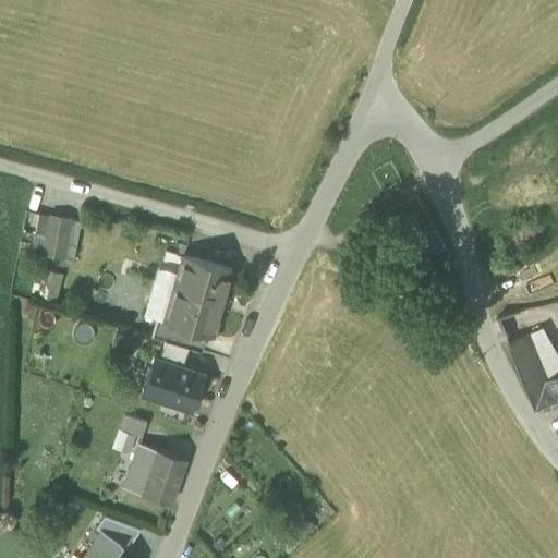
[(31,252),(73,259),(81,221),(38,213),(31,252)]
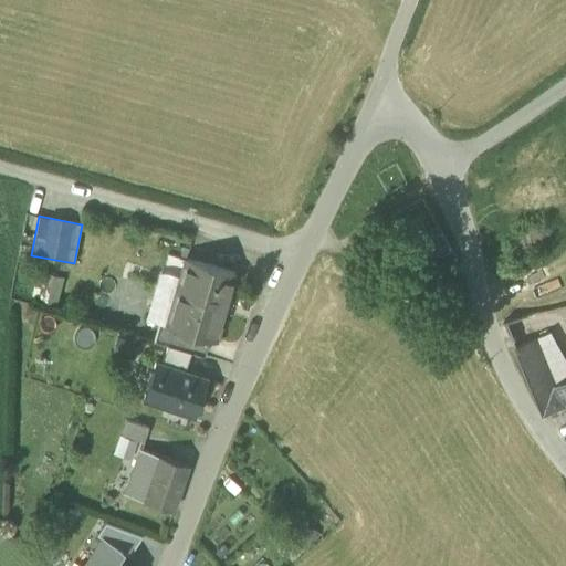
[(441,232),(435,236),(422,243),(418,245),(428,263),(452,250),(441,232)]
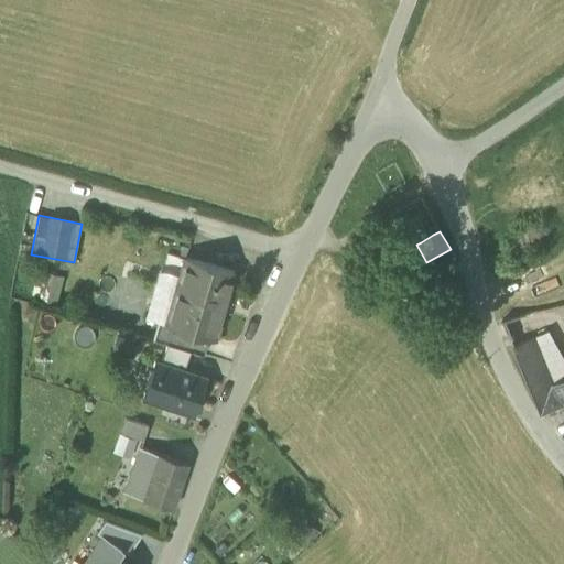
[(169,252),(163,268),(176,272),(181,257),(169,252)]
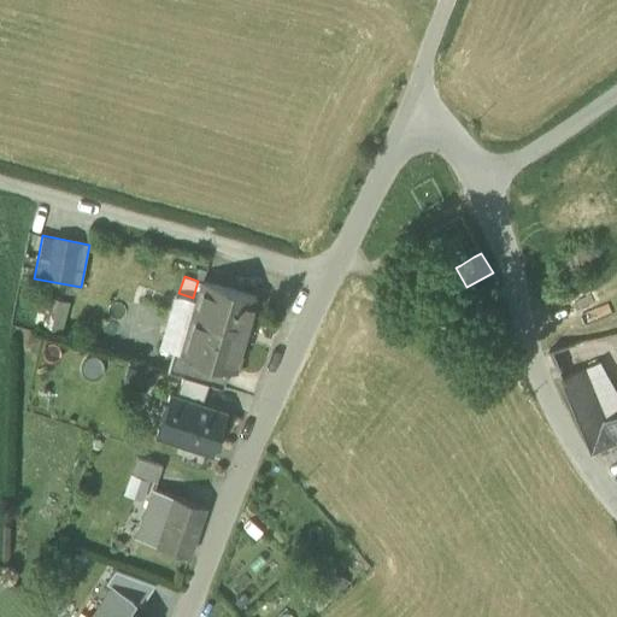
[(228,369),(234,371),(256,297),(203,281),(197,300),(181,354),(181,356),(228,369)]
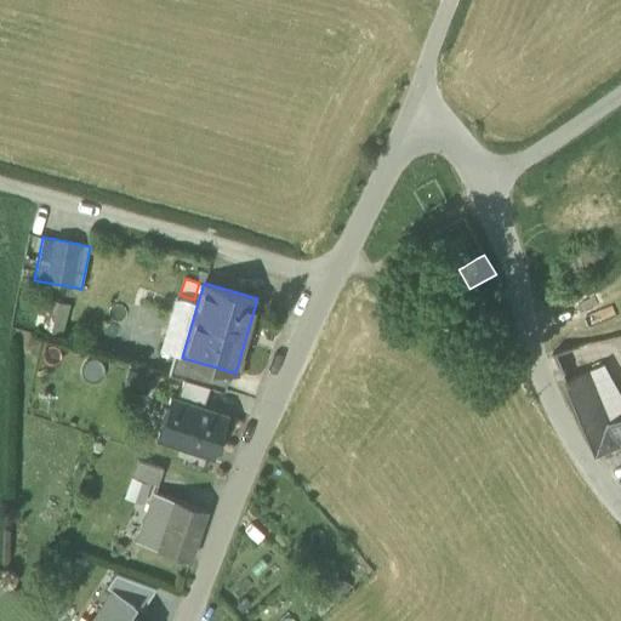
[(158,349),(174,354),(182,357),(198,302),(174,296),(158,349)]
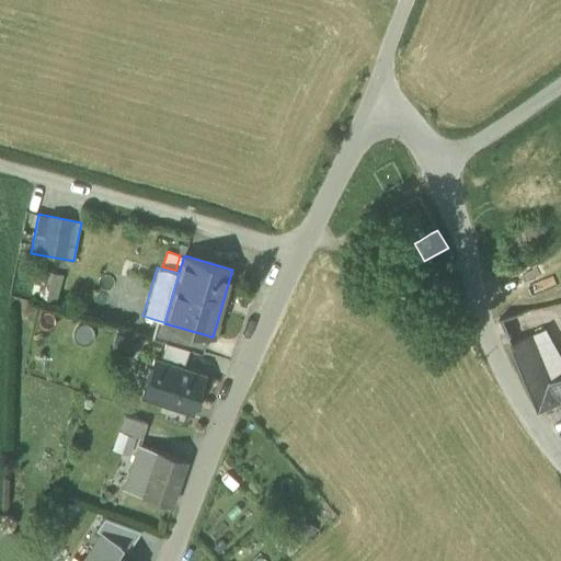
[(64,275),(43,270),(35,298),(55,304),(64,275)]
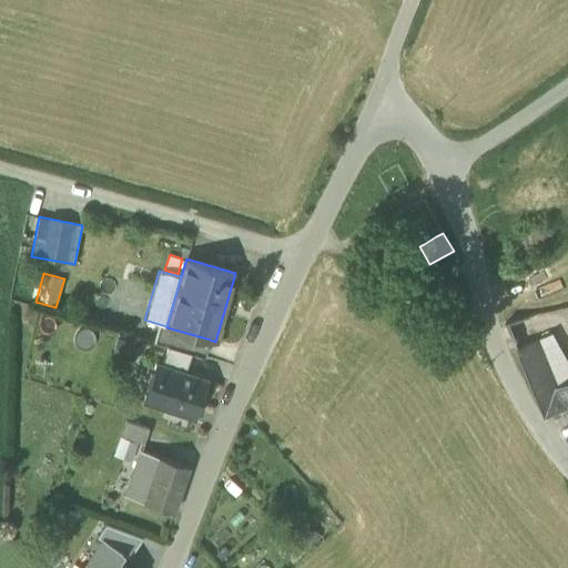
[(153,342),(168,346),(191,353),(205,357),(210,340),(166,327),(166,326),(159,324),(153,342)]
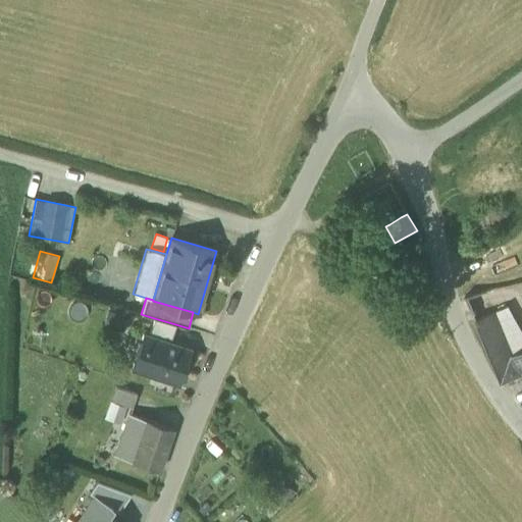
[(521,373),(521,349),(512,355),(493,311),(492,312),(492,313),(475,320),(502,383),(504,382),(504,381),(521,373)]
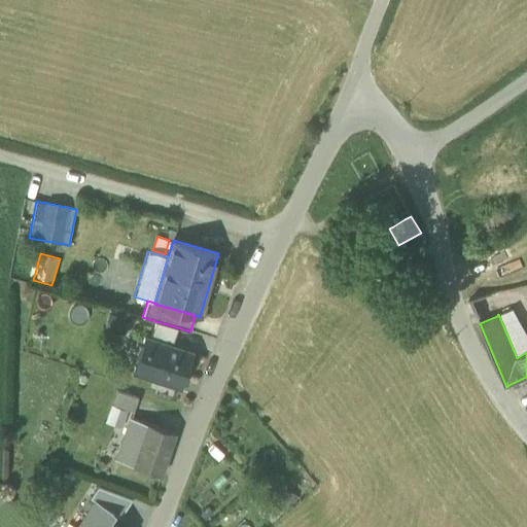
[(171,346),(177,327),(155,321),(150,340),(171,346)]
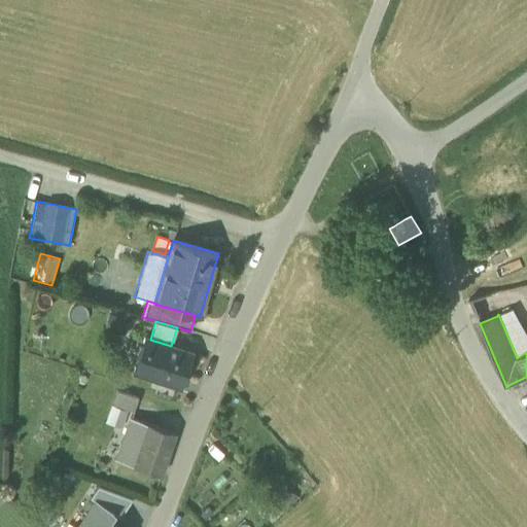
[(139,372),(148,340),(143,338),(134,371),(139,372)]
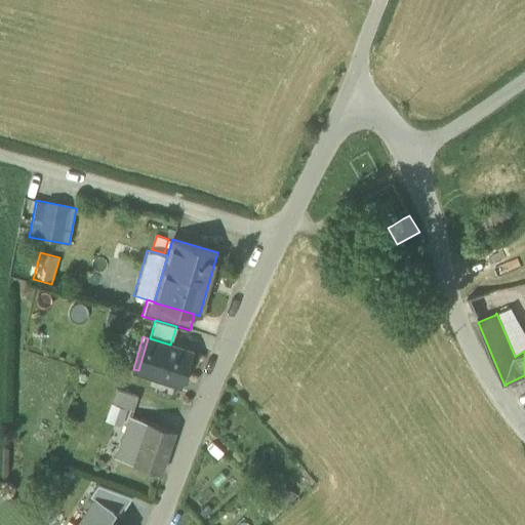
[(138,370),(182,384),(192,352),(170,345),(150,338),(148,338),(138,370)]
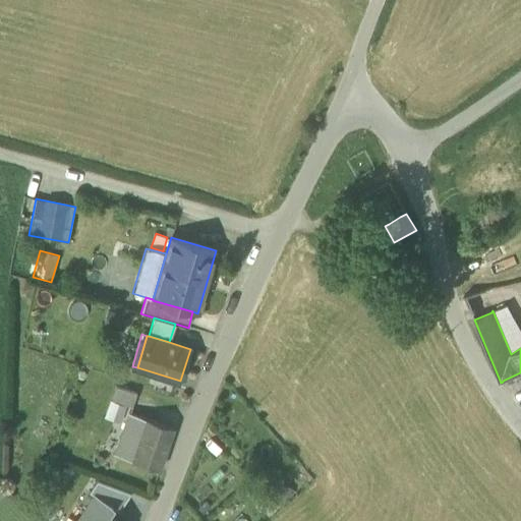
[(112,400),(132,407),(136,395),(116,388),(112,400)]
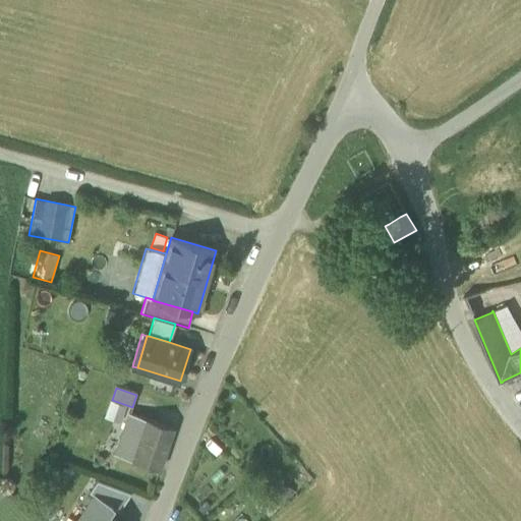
[(126,406),(110,400),(103,418),(120,424),(126,406)]
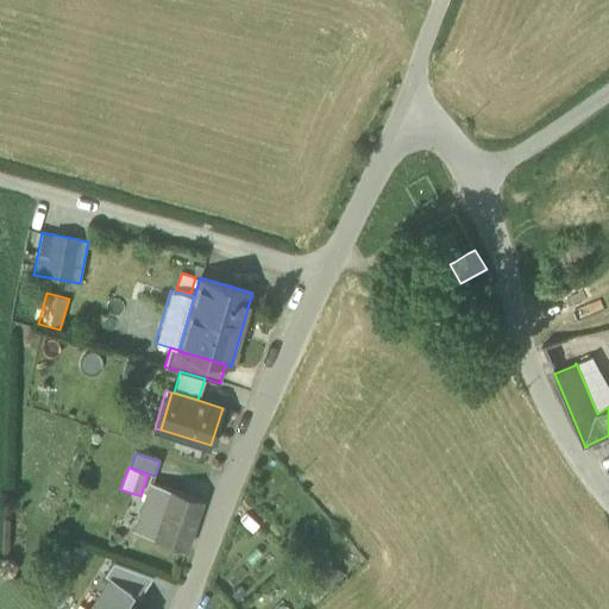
[(135,533),(186,550),(202,501),(151,483),(135,533)]
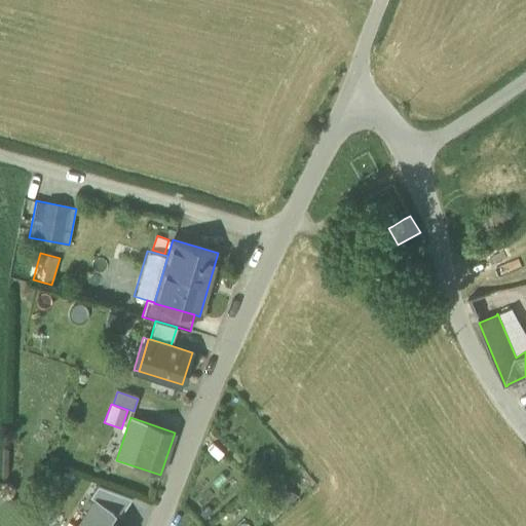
[(112,513),(119,518),(129,502),(132,499),(98,486),(89,497),(95,501),(95,500),(113,513),(112,513)]
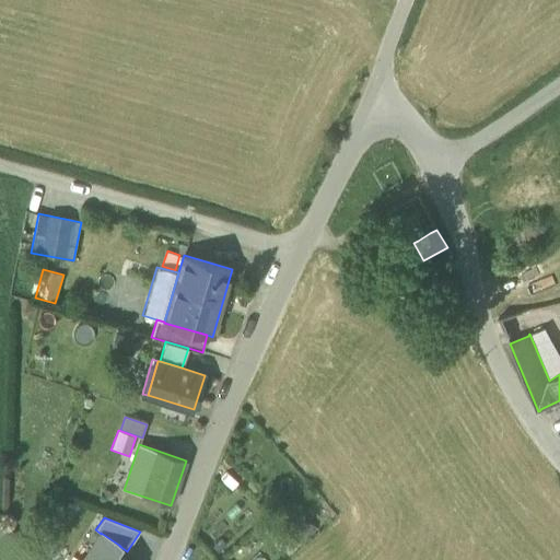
[(125,559),(119,556),(118,557),(115,555),(119,546),(120,546),(101,533),(101,534),(83,559),(125,559)]
